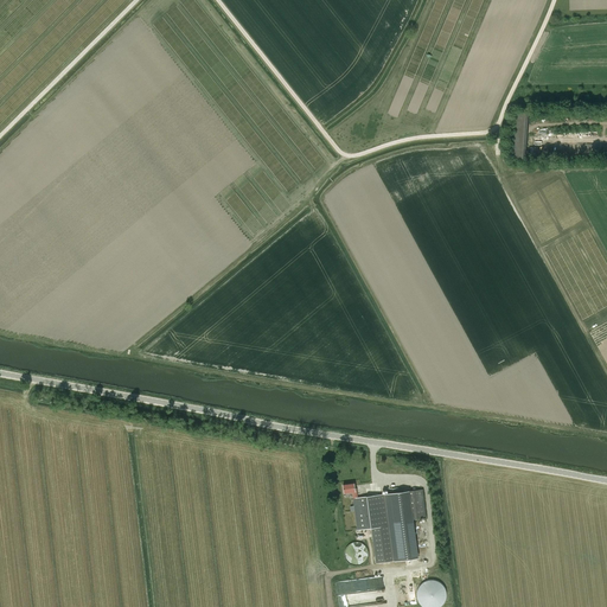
[(524,159),(526,114),(513,114),(511,159),(524,159)]
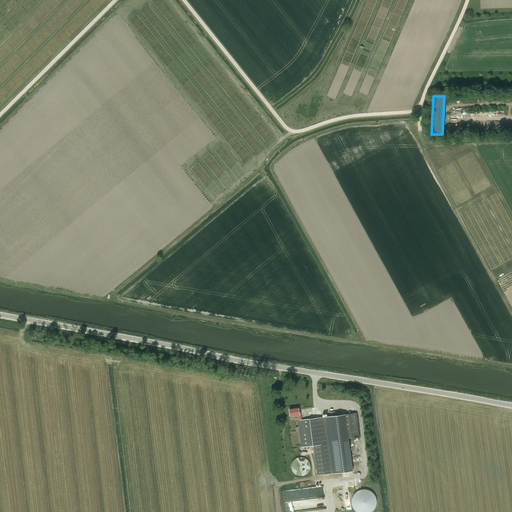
[(298,408),(289,409),(290,416),(297,415),(298,427),(301,447),(313,446),(317,475),(333,473),(325,416),(302,420),(301,412),(299,412),(298,408)]
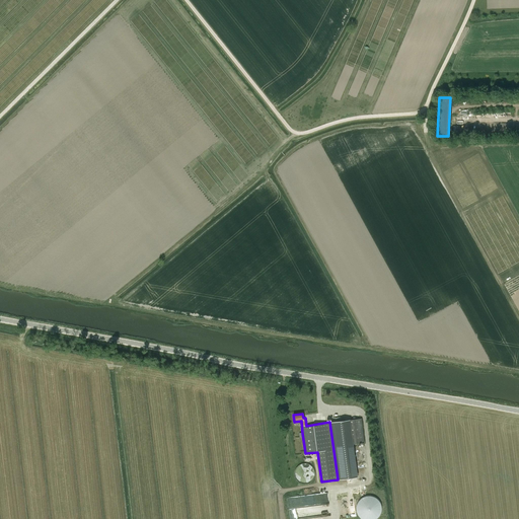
[(361,418),(350,420),(353,444),(364,442),(361,418)]
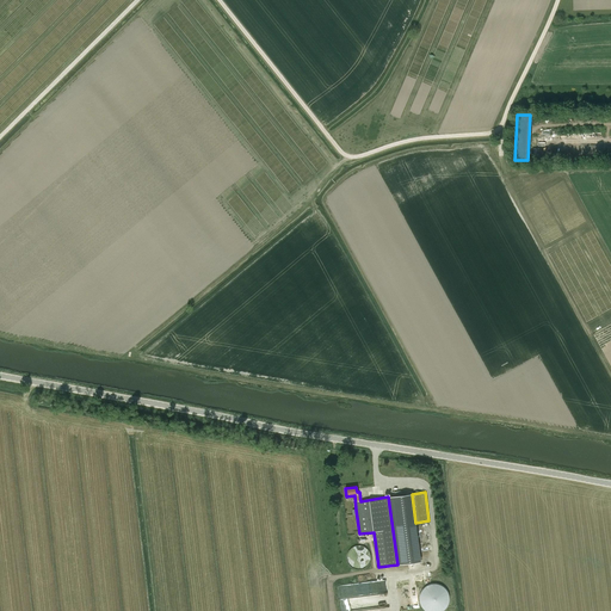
[(412,494),(388,497),(397,565),(412,562),(407,524),(414,523),(415,523),(412,494)]
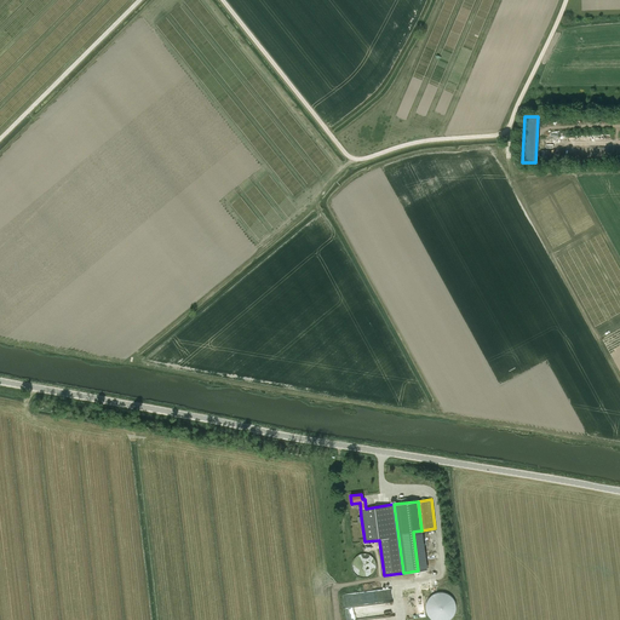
[(373,577),(374,555),(356,555),(355,575),(373,577)]
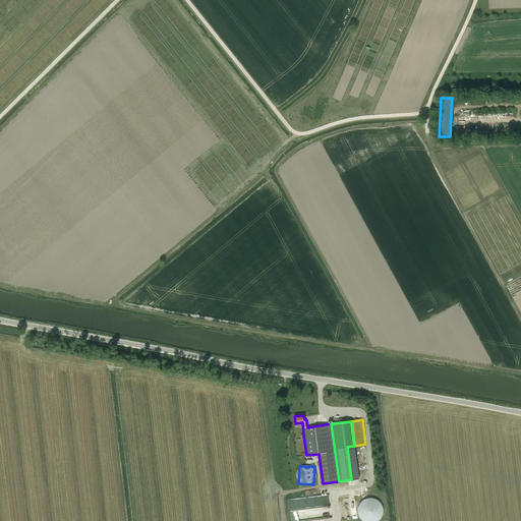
[(329,495),(289,499),(291,520),(296,520),(314,519),(314,516),(324,515),(323,507),(330,506),(329,495)]
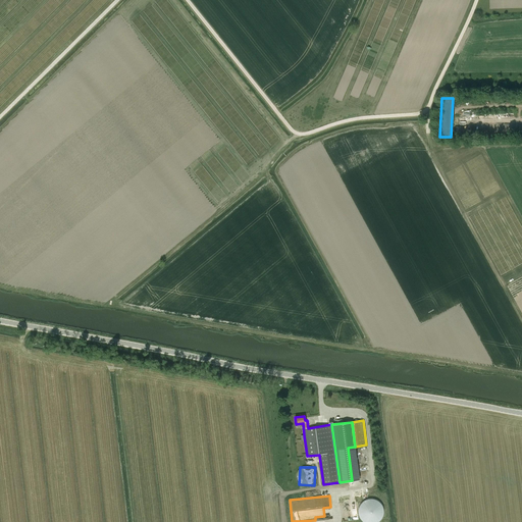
[(364,501),(363,501),(363,502),(362,502),(362,503),(361,503),(361,504),(360,504),(360,505),(359,506),(359,507),(359,508),(358,508),(358,509),(358,510),(358,511),(358,512),(358,513),(358,514),(358,515),(359,515),(359,516),(359,517),(359,518),(360,518),(360,519),(361,519),(361,520),(362,521),(363,521),(377,521),(378,521),(379,521),(380,520),(380,519),(381,519),(381,518),(382,518),(382,517),(382,516),(383,516),(383,515),(383,514),(383,513),(383,512),(383,511),(383,510),(383,509),(383,508),(382,507),(382,506),(382,505),(381,505),(381,504),(380,504),(380,503),(379,503),(379,502),(378,502),(378,501),(377,501),(376,500),(375,500),(374,500),(374,499),(373,499),(372,499),(371,499),(370,499),(369,499),(368,499),(367,499),(367,500),(366,500),(365,500),(365,501),(364,501)]
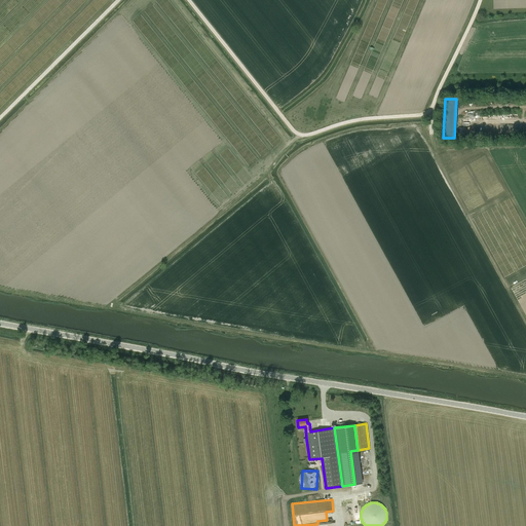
All buildings are outlined.
